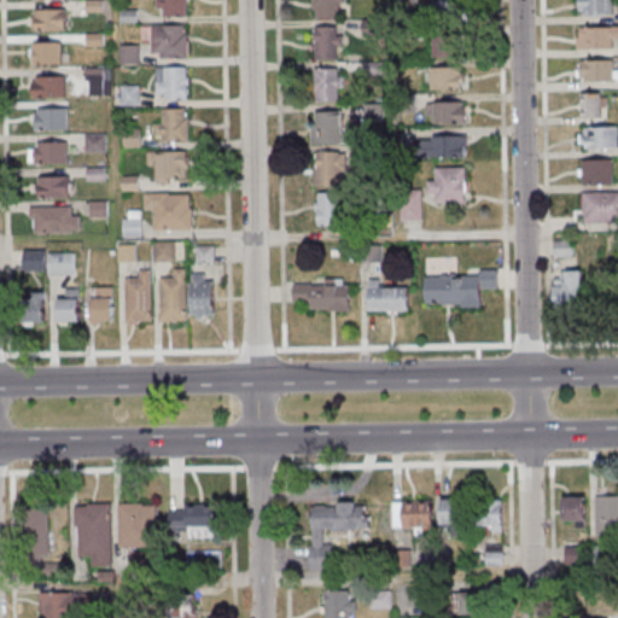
[(82,0),(83,13),(100,13),(100,0),(82,0)]
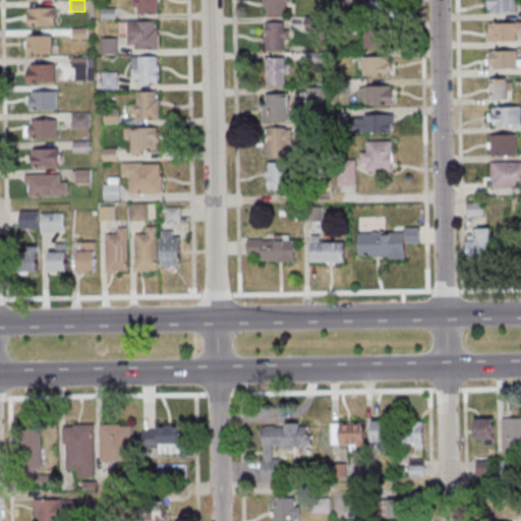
[(155,0),(155,14),(134,14),(134,7),(129,7),(129,0),(155,0)]
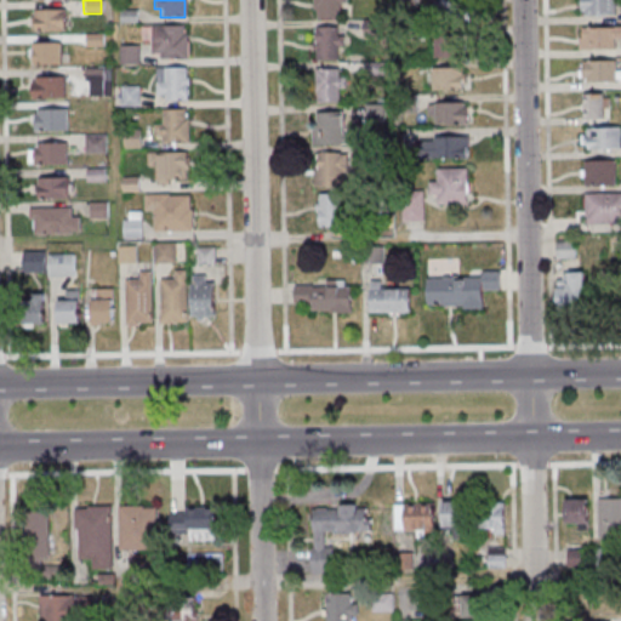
[(311,0),(345,0),(345,4),(339,4),(339,18),(314,18),(314,10),(311,10),(311,0)]
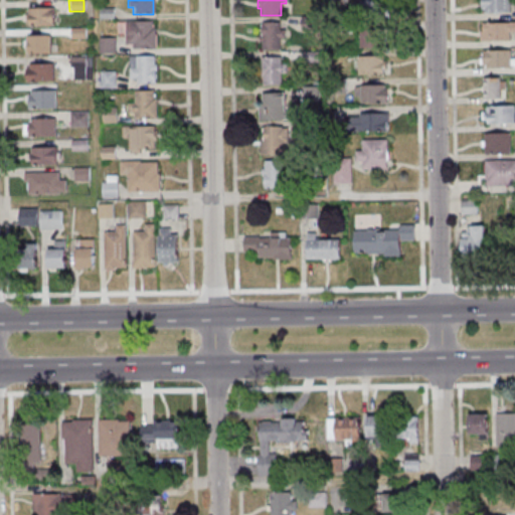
[(480,0),(508,0),(509,12),(497,12),(495,14),(492,14),(490,13),(483,13),(483,9),(480,9),(480,0)]
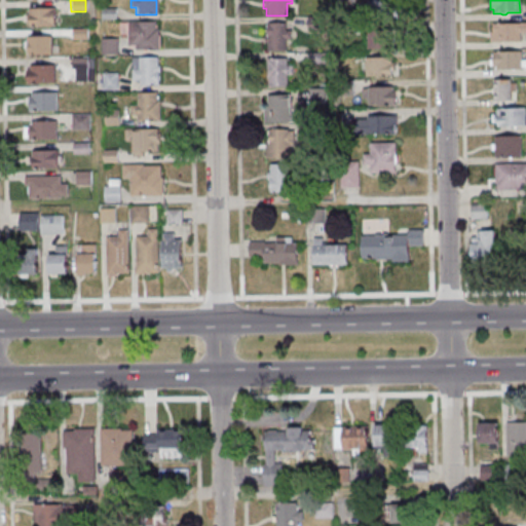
[(365,2),(389,1),(389,4),(396,4),(396,19),(365,20),(365,2)]
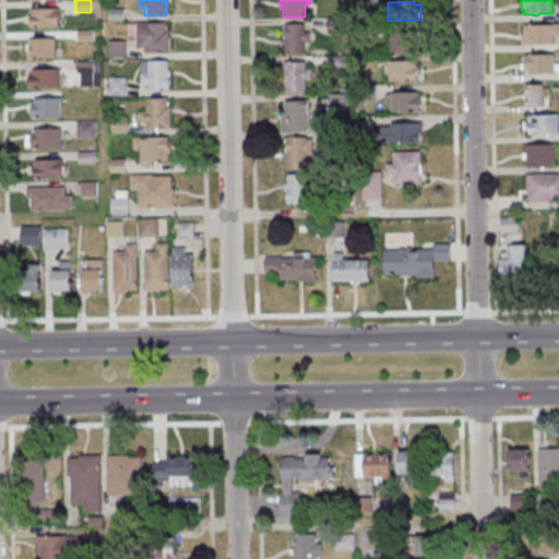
[(27,9),(57,8),(57,27),(28,28),(28,23),(25,21),(25,18),(27,14),(27,9)]
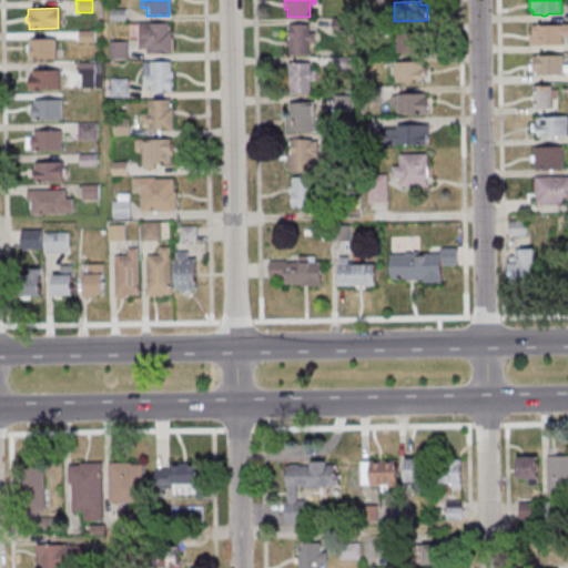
[(123,9),(123,21),(108,21),(108,9),(123,9)]
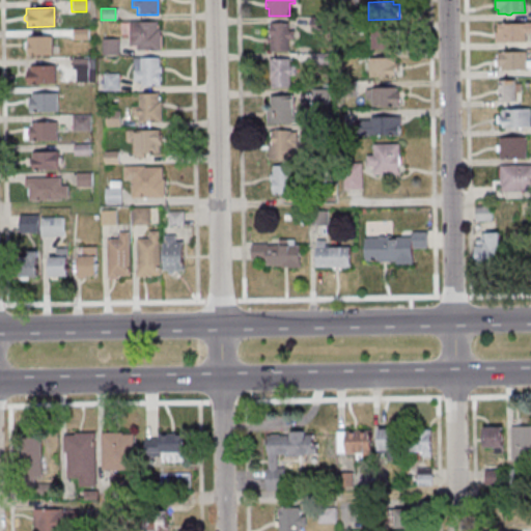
[(308,17),(309,33),(325,33),(325,17),(308,17)]
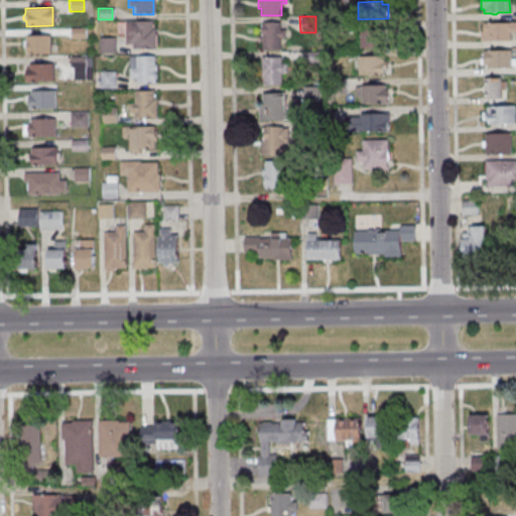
[(115,22),(124,22),(123,21),(151,20),(151,28),(154,28),(154,48),(132,49),(132,44),(124,44),(124,33),(115,33),(115,22)]
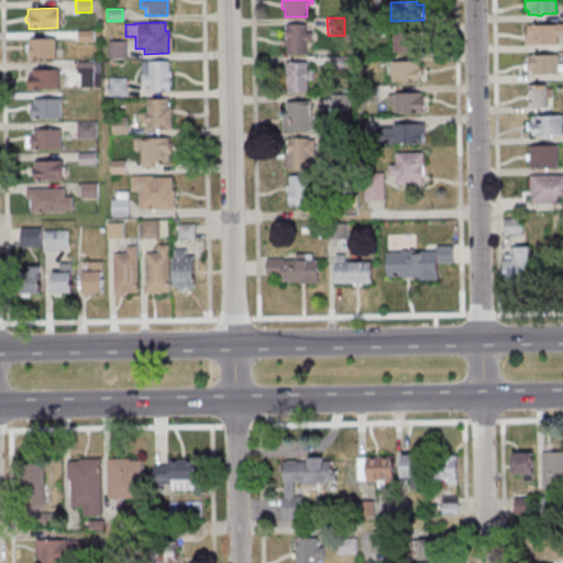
[(284,24),(305,24),(305,32),(310,32),(310,42),(304,42),(305,54),(285,55),(284,45),(282,45),(282,40),(284,40),(284,24)]
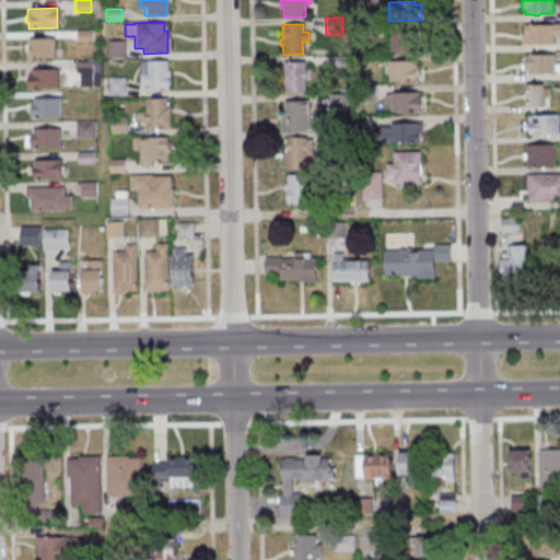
[(522,25),(522,34),(520,34),(520,44),(552,44),(552,35),(559,35),(559,24),(550,24),(550,25),(522,25)]
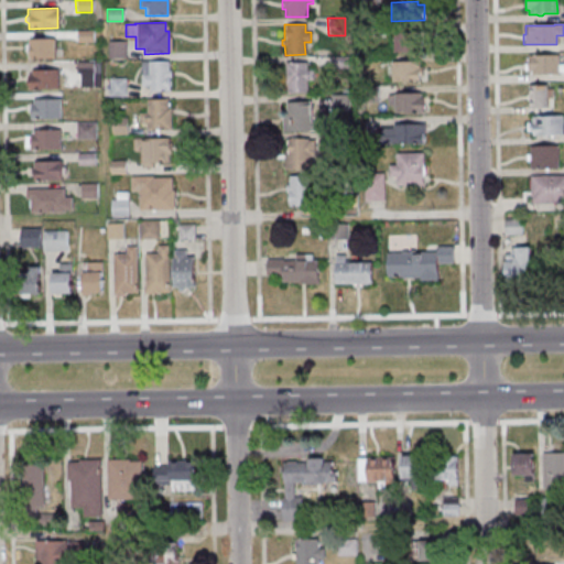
[(378,25),(378,36),(361,36),(361,25),(378,25)]
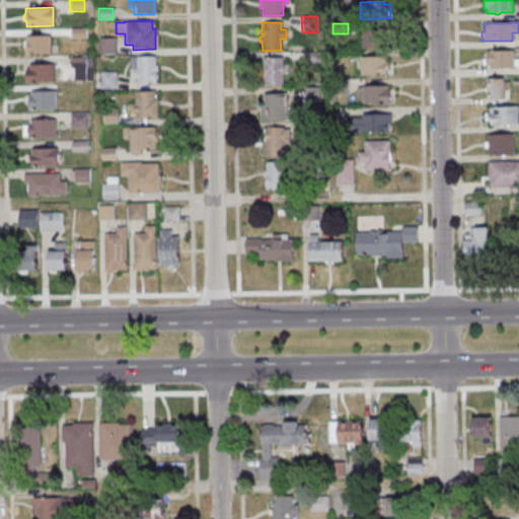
[(69,28),(70,40),(84,39),(84,28),(69,28)]
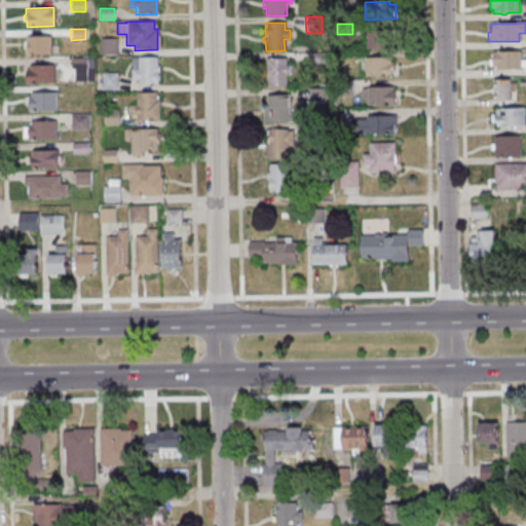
[(365,31),(397,30),(397,37),(391,38),(392,48),(366,49),(365,31)]
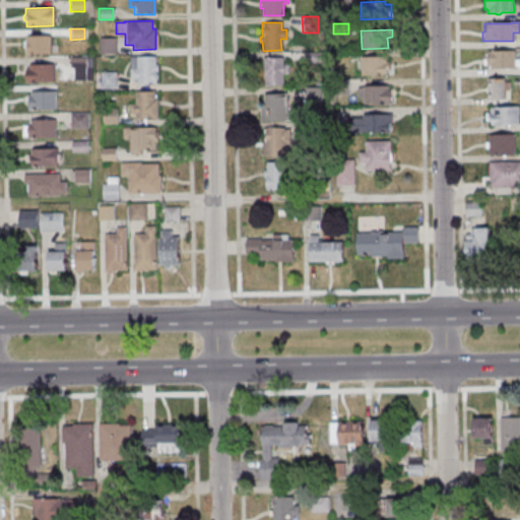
[(24,36),(49,35),(50,54),(25,54),(24,52),(23,48),(24,47),(24,36)]
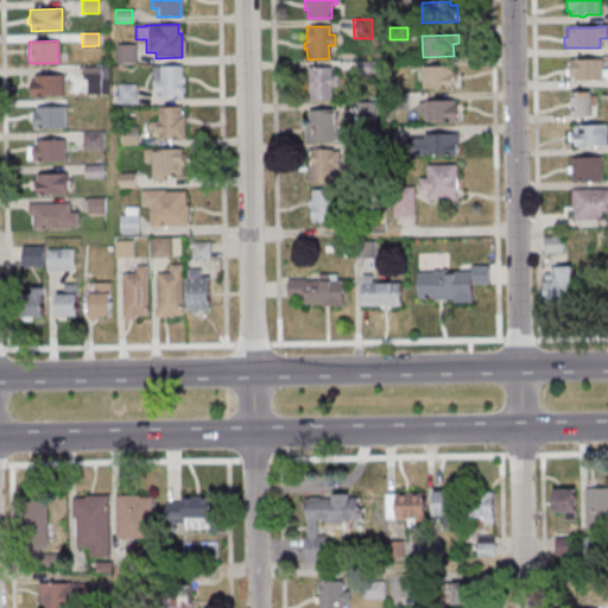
[(114,44),(115,63),(134,63),(134,44),(114,44)]
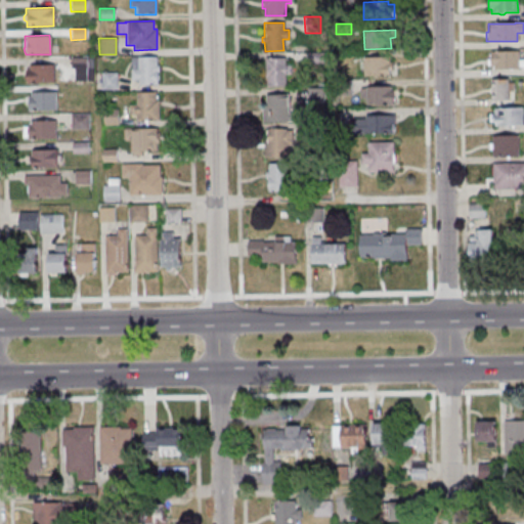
[(489,51),(489,67),(492,67),(492,70),(518,70),(518,68),(523,68),(523,59),(517,59),(517,51),(489,51)]
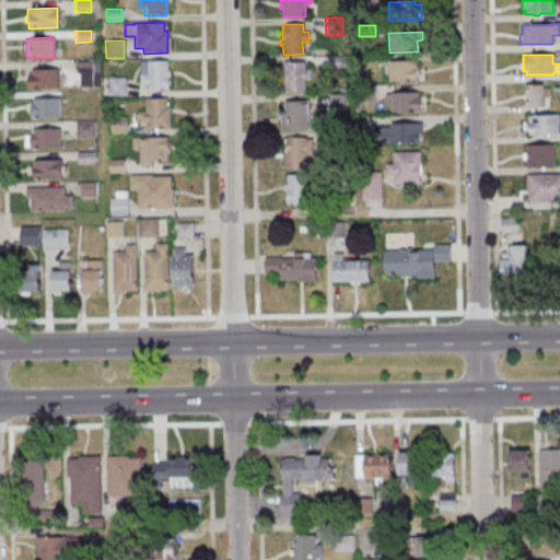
[(326,56),(326,69),(343,69),(343,56),(326,56)]
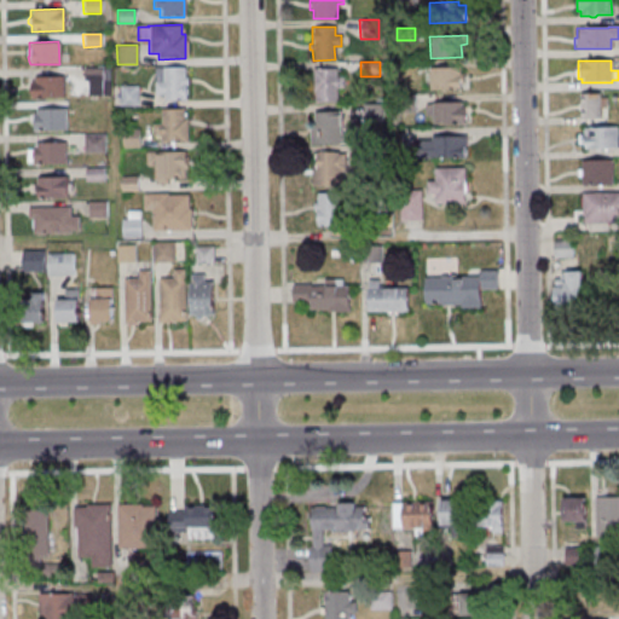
[(82,69),(108,68),(108,96),(87,96),(87,81),(82,81),(82,69)]
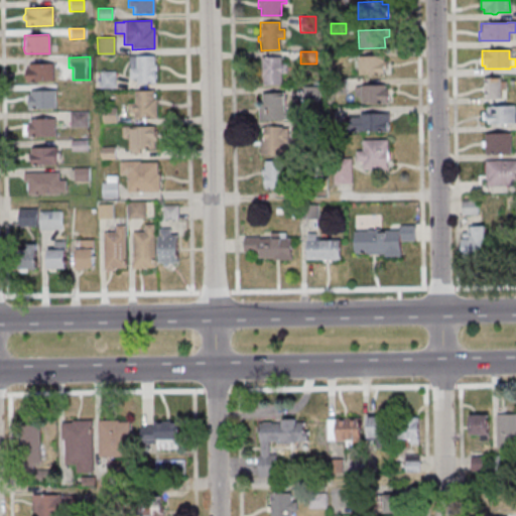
[(128,56),(152,56),(153,65),(155,65),(155,71),(153,71),(154,84),(135,84),(135,79),(128,79),(128,56)]
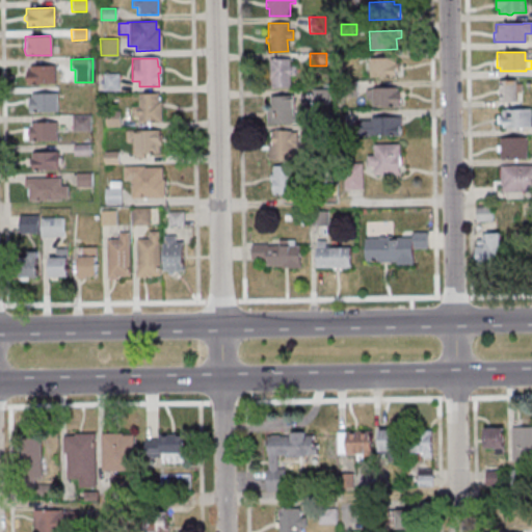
[(267,59),(289,58),(289,65),(294,65),(295,76),(289,76),(289,87),(271,87),(271,88),(269,88),(269,79),(268,79),(267,59)]
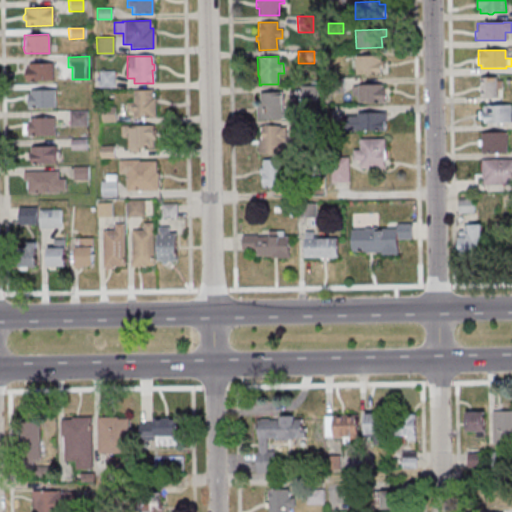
[(354,60),(349,60),(349,68),(354,68),(354,74),(380,74),(380,67),(383,67),(383,60),(380,60),(380,56),(354,56),(354,60)]
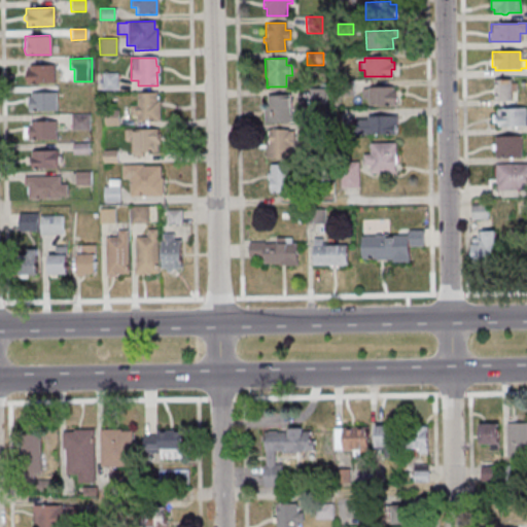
[(28,66),(28,69),(25,69),(25,83),(53,82),(53,65),(28,66)]
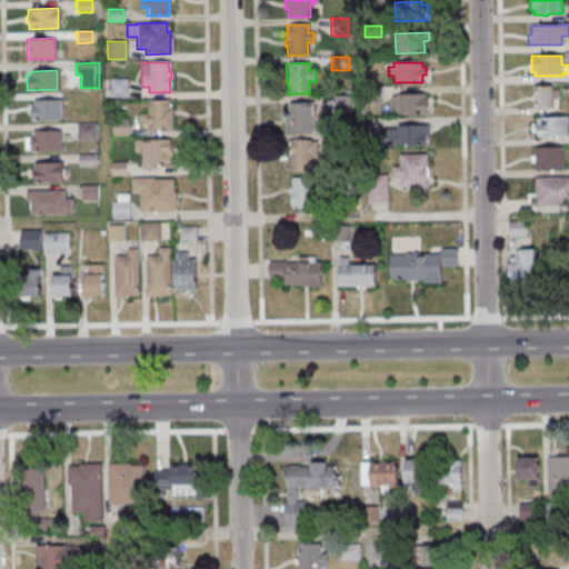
[(126,78),(126,97),(109,97),(109,79),(126,78)]
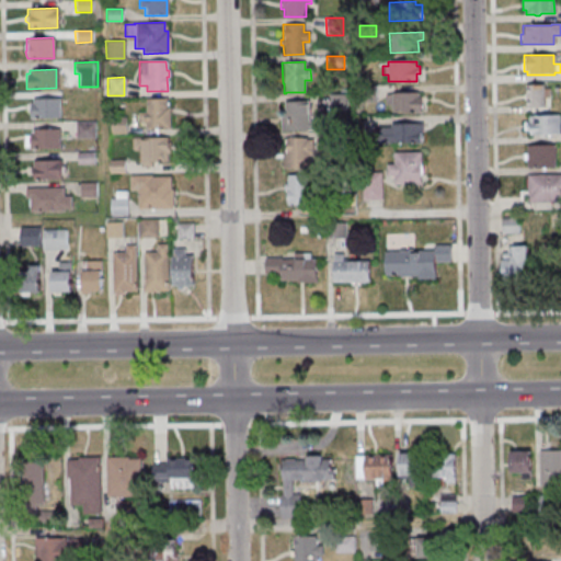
[(375,86),(376,102),(361,102),(359,87),(375,86)]
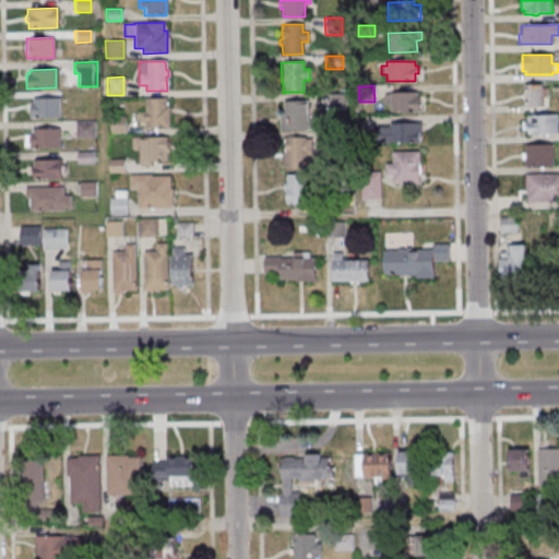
[(522,85),(522,94),(521,94),(521,99),(522,99),(522,107),(539,107),(539,85),(522,85)]
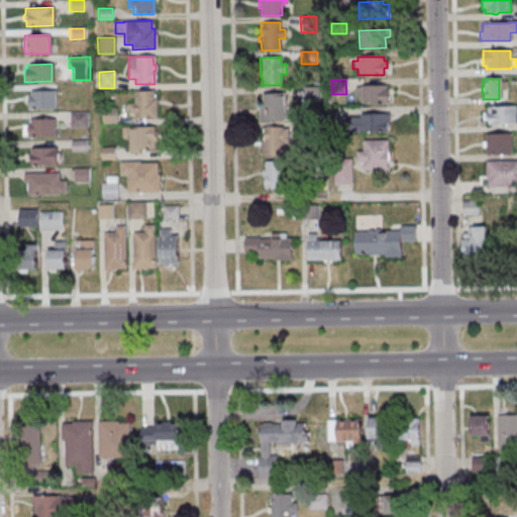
[(359,87),(354,87),(354,98),(360,98),(360,104),(387,103),(387,89),(384,89),(384,86),(359,86),(359,87)]
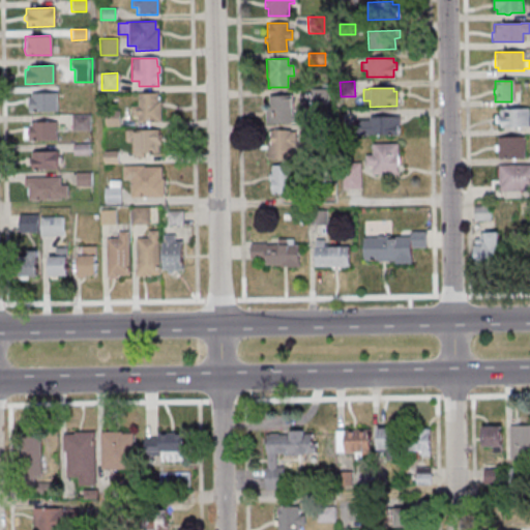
[(310,104),(326,104),(326,89),(310,89),(310,104)]
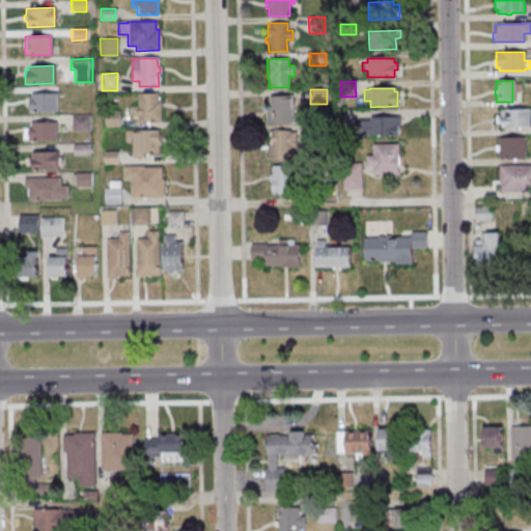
[(29,94),(29,98),(27,98),(27,112),(55,112),(55,93),(29,94)]
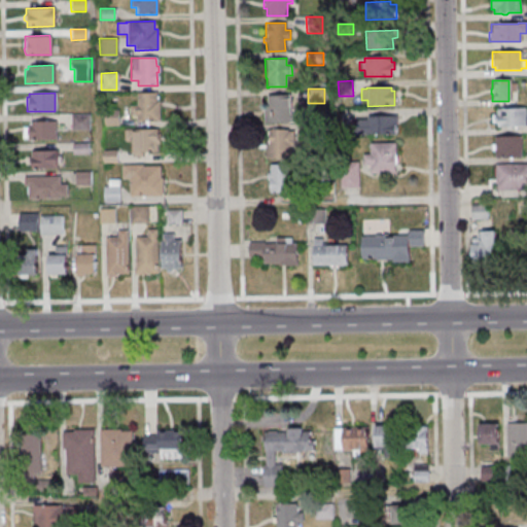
[(136,93),(155,93),(155,101),(159,101),(159,121),(136,121),(135,116),(129,116),(129,106),(136,105),(136,93)]
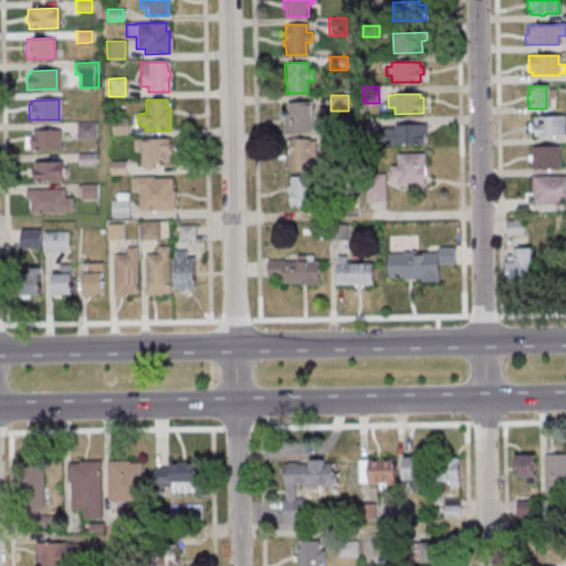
[(285,103),(311,102),(311,122),(320,122),(321,130),(282,133),(282,117),(286,117),(285,103)]
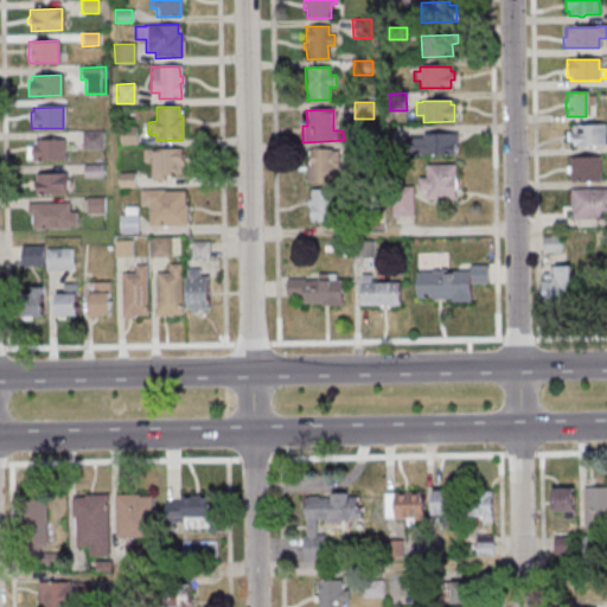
[(604,125),(604,134),(606,134),(606,145),(605,145),(605,146),(587,146),(586,148),(583,148),(581,147),(572,147),(572,141),(564,141),(564,133),(570,133),(570,126),(604,125)]
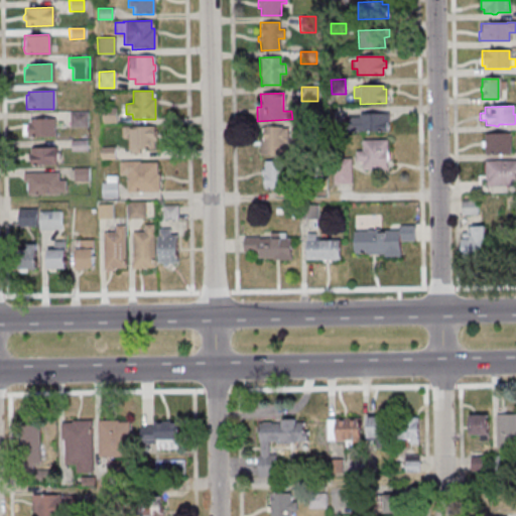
[(101,108),(101,123),(115,123),(115,108),(101,108)]
